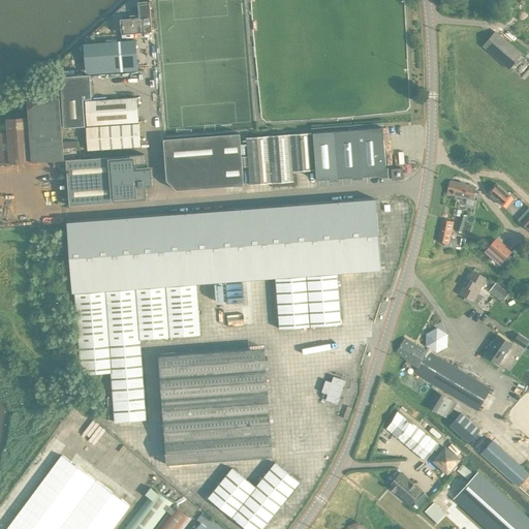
[(138,2),(139,18),(121,19),(123,34),(152,31),(150,1),(138,2)]
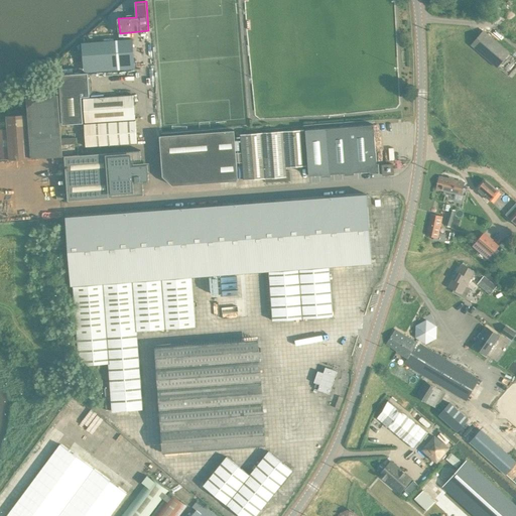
[(471,44),(497,68),(509,53),(483,31),(471,44)]
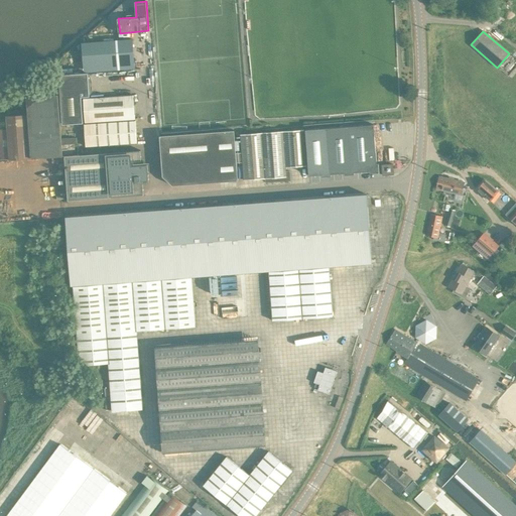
[(132,39),(96,42),(83,43),(84,68),(134,63),(132,39)]
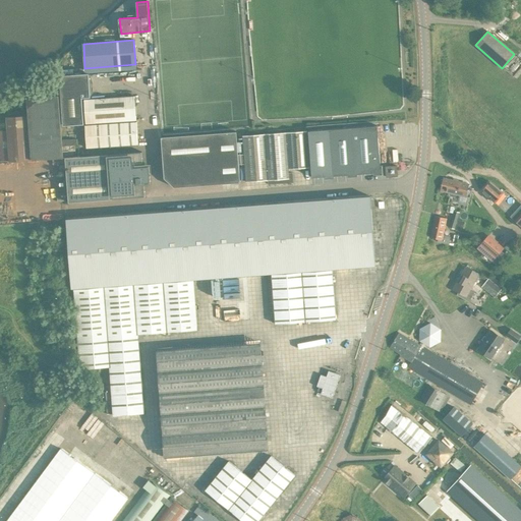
[(91,97),(90,94),(89,74),(60,76),(63,125),(83,124),(81,98),(91,97)]
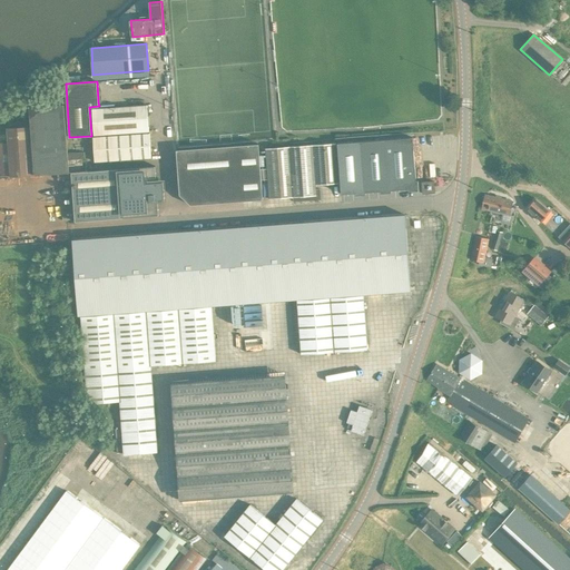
[(8,128),(9,143),(0,143),(0,176),(11,176),(11,177),(35,175),(69,172),(82,172),(82,159),(68,160),(65,105),(30,107),(31,126),(8,128)]
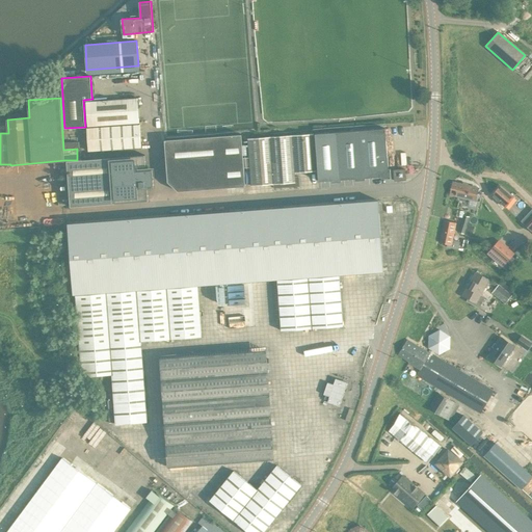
[(140,123),(138,99),(86,102),(88,127),(140,123)]
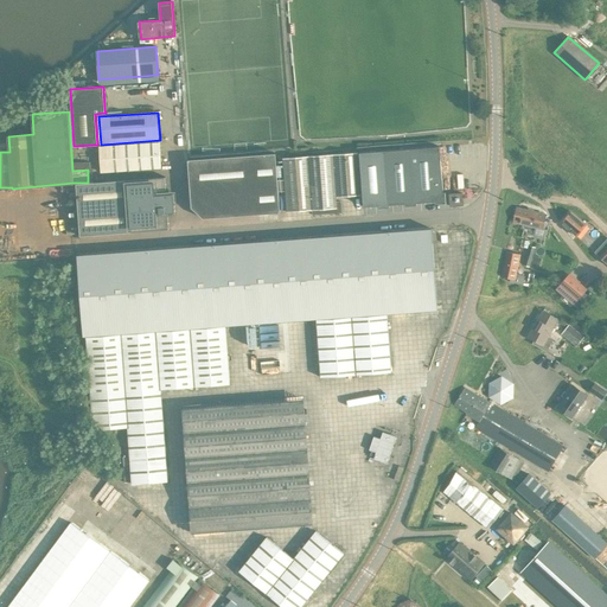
[(155,168),(161,168),(160,142),(100,146),(101,172),(131,171),(132,172),(155,171),(155,168)]
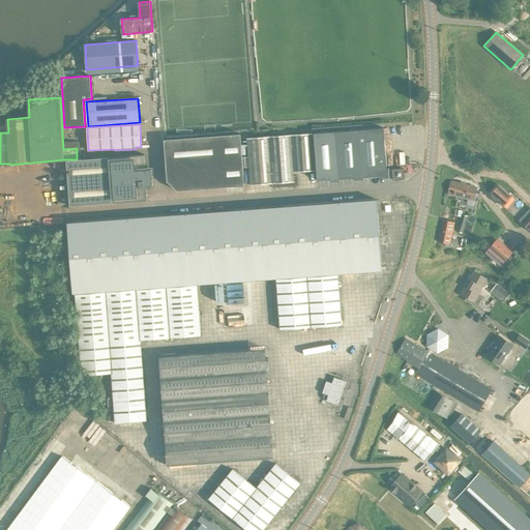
[(335,131),(339,181),(340,181),(340,179),(353,178),(353,180),(363,179),(363,177),(379,176),(379,178),(389,177),(388,168),(386,168),(383,127),(335,131)]
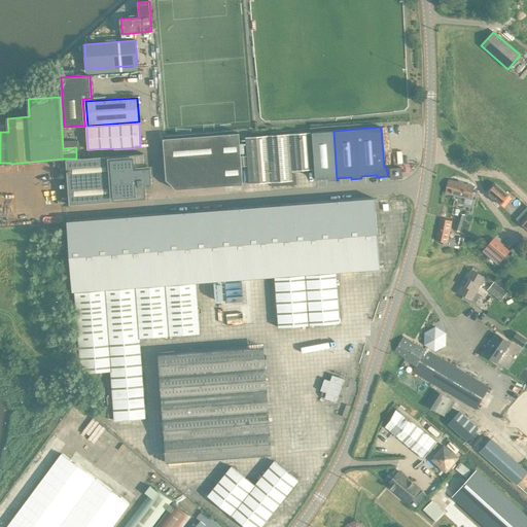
[(328,180),(337,180),(334,131),(311,132),(315,179),(327,178),(328,180)]
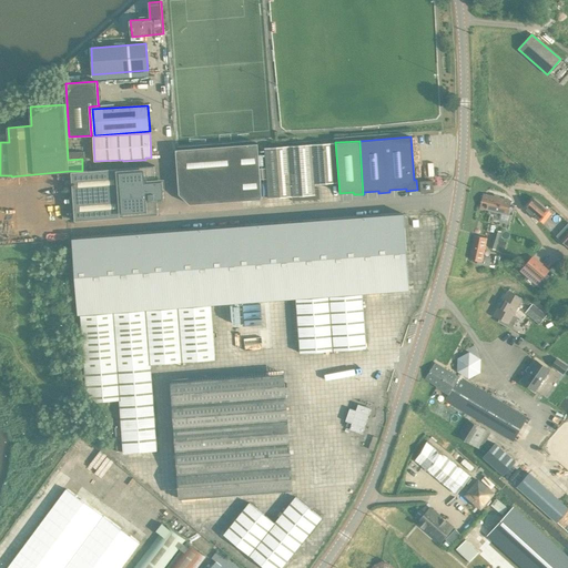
[(337,182),(334,143),(265,148),(266,168),(260,168),(259,143),(237,145),(242,200),(262,199),(261,179),(266,179),(269,199),(292,196),(292,201),(320,199),(318,189),(314,189),(314,184),(337,182)]
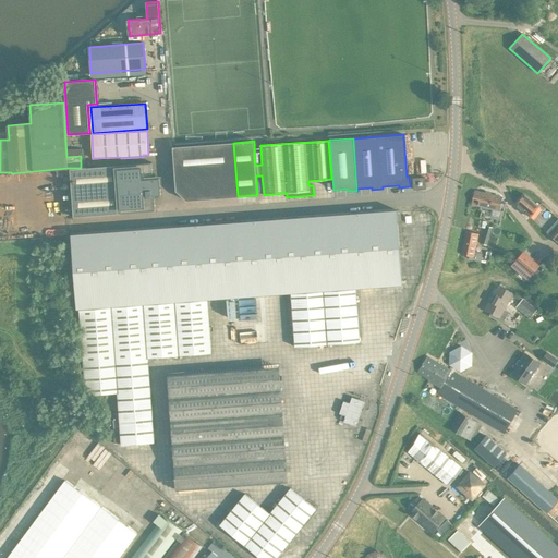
[(238,196),(233,143),(173,147),(176,191),(186,201),(238,196)]
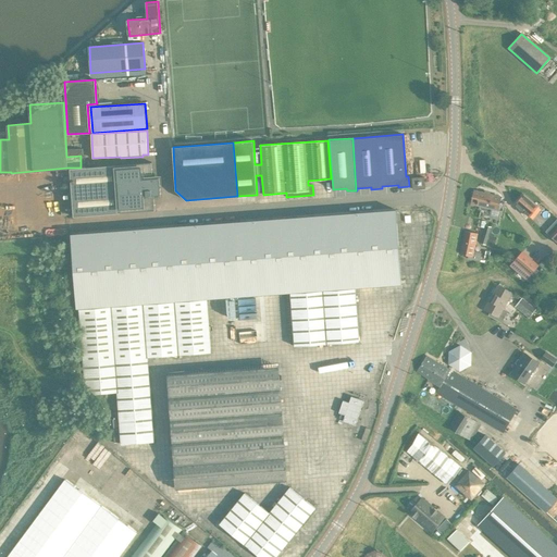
[(156,210),(155,195),(161,194),(160,177),(153,178),(152,162),(71,169),(74,217),(156,210)]
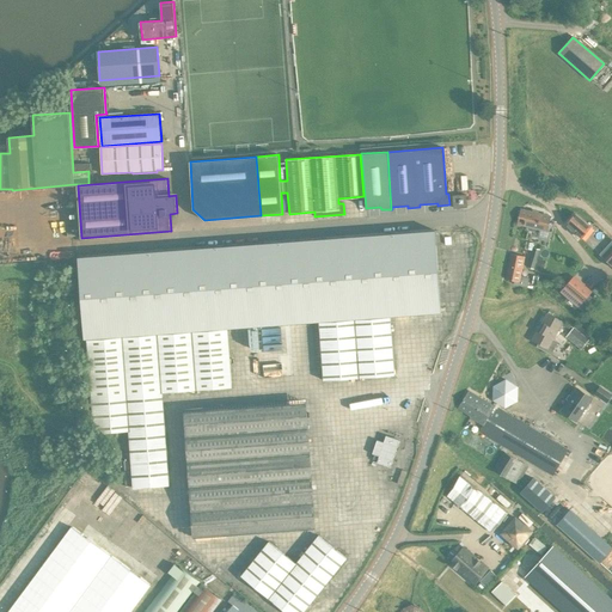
[(453,208),(467,207),(466,195),(453,196),(453,208)]
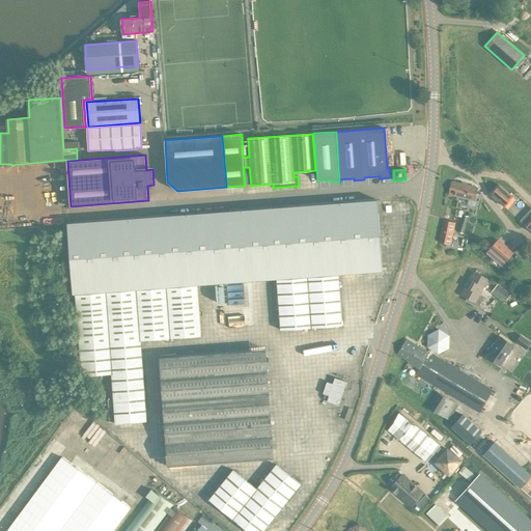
[(451,182),(448,194),(457,196),(458,199),(463,200),(466,198),(474,200),(478,201),(480,193),(476,192),(477,188),(451,182)]
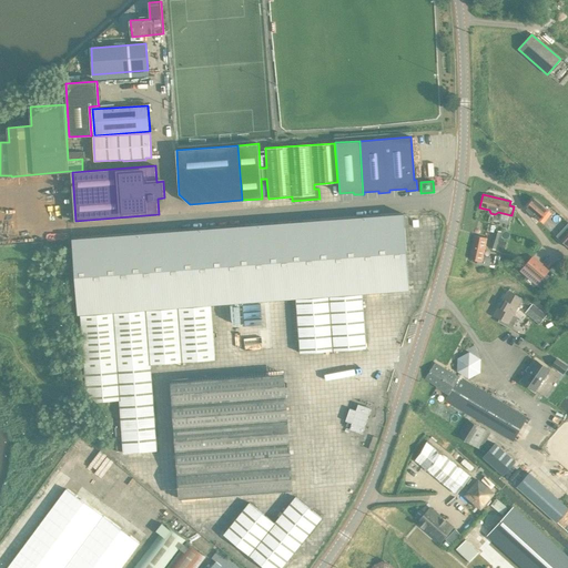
[(534,198),(525,209),(539,221),(548,210),(534,198)]
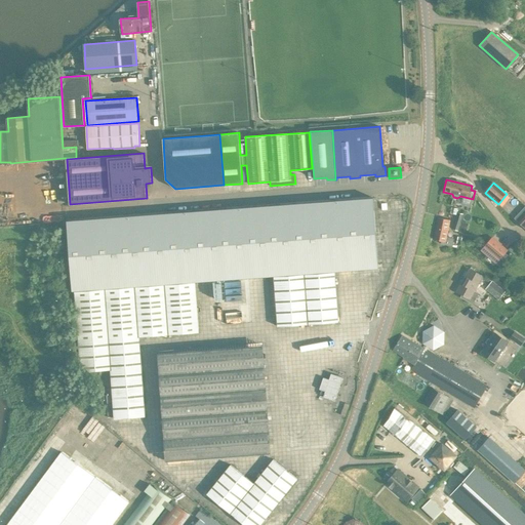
[(73,289),(378,267),(373,197),(68,220),(73,289)]
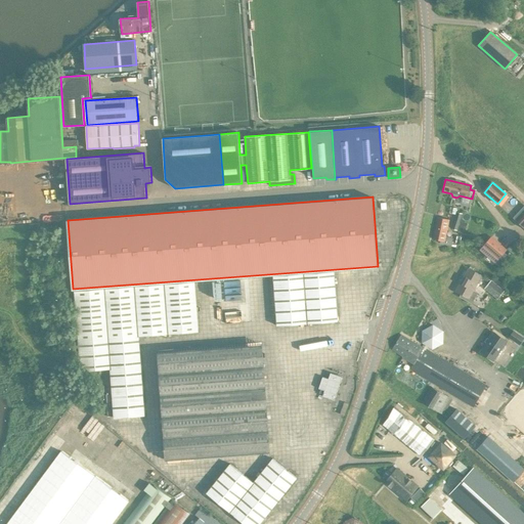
[(451,228),(456,230),(462,213),(456,212),(451,228)]
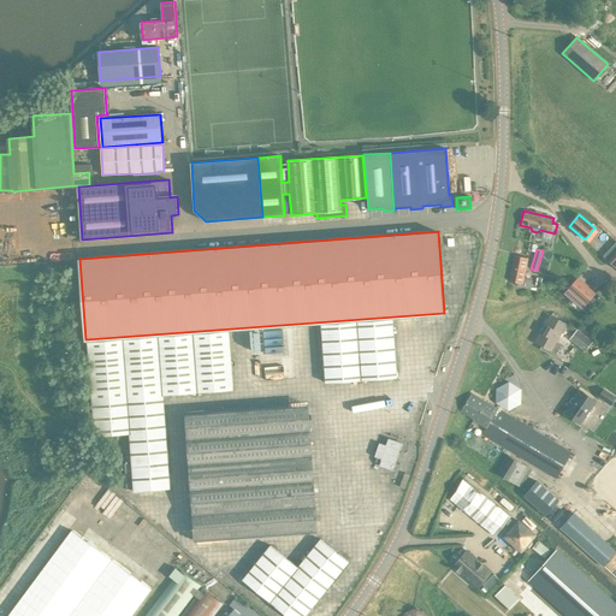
[(527,258),(514,255),(508,280),(517,283),(517,286),(521,286),(529,288),(531,279),(523,278),(527,258)]
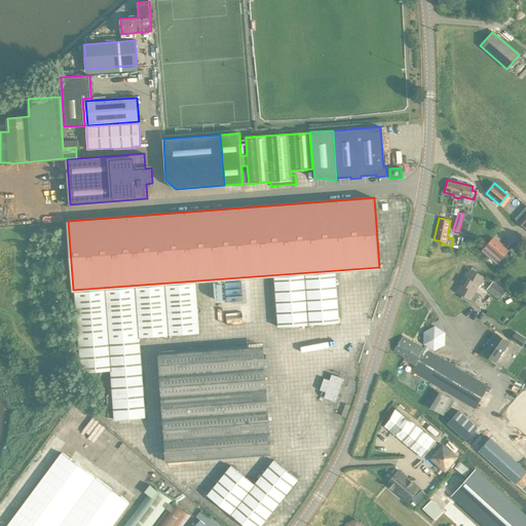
[(493,238),(483,251),(497,263),(508,251),(493,238)]
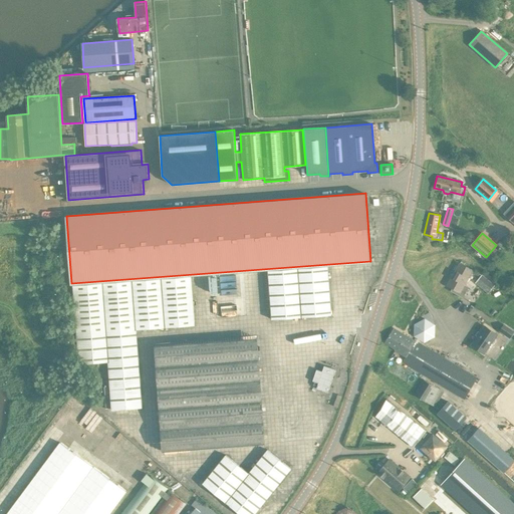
[(447,285),(453,288),(451,290),(463,297),(469,287),(465,285),(473,270),(459,263),(447,285)]
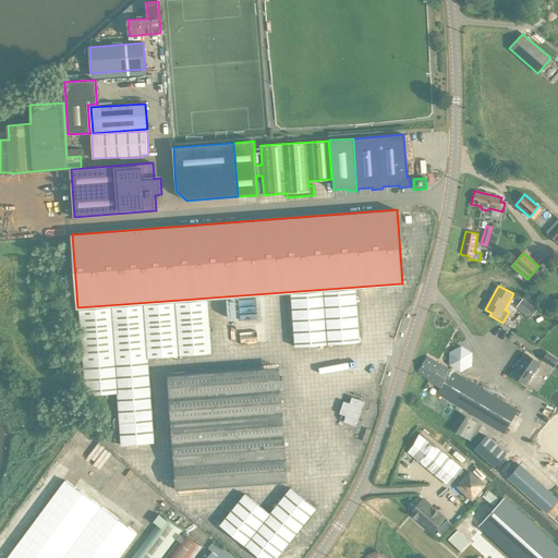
[(290,294),(293,341),(293,348),(359,343),(354,290),(290,294)]
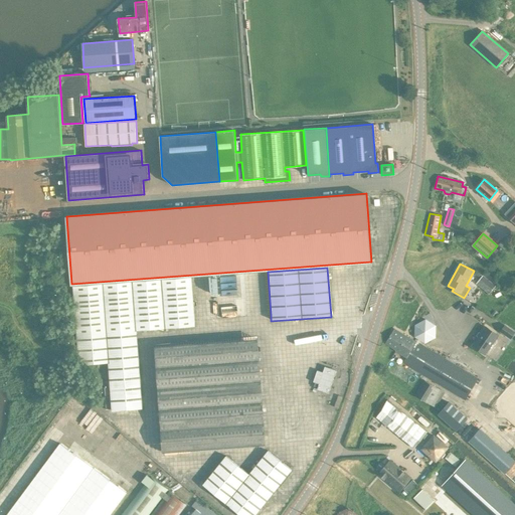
[(483,277),(483,276),(477,284),(489,294),(490,292),(496,296),(501,290),(496,286),(498,283),(486,273),(483,277)]
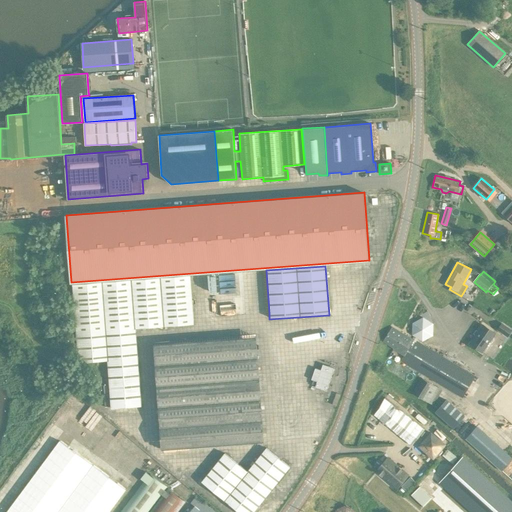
[(211,275),(214,318),(245,316),(242,273),(211,275)]
